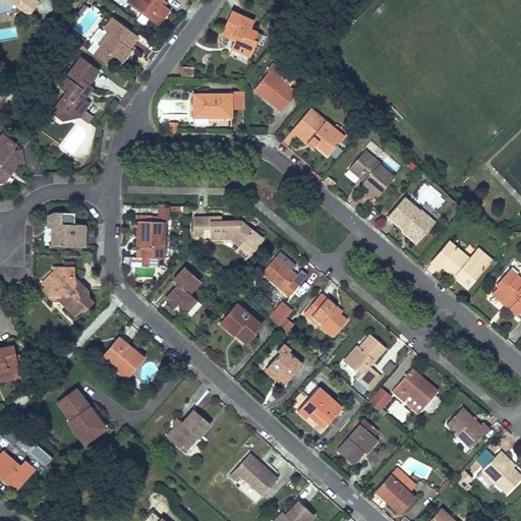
[(36,0),(0,0),(0,3),(7,1),(14,5),(29,15),(39,1),(36,0)]
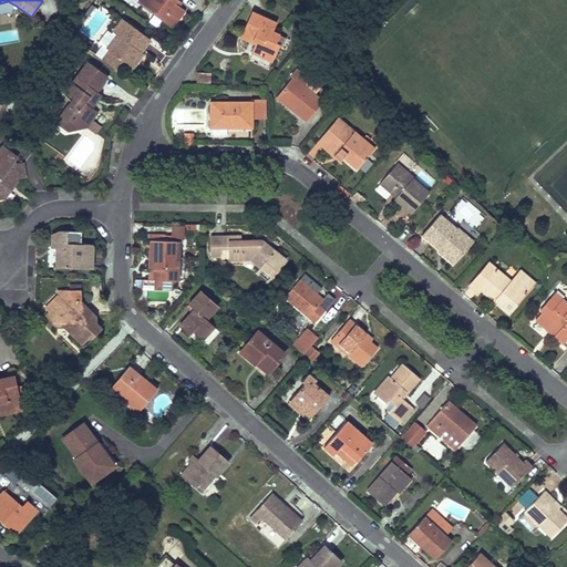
[(138,0),(137,2),(172,28),(185,10),(178,6),(174,3),(176,0),(138,0)]
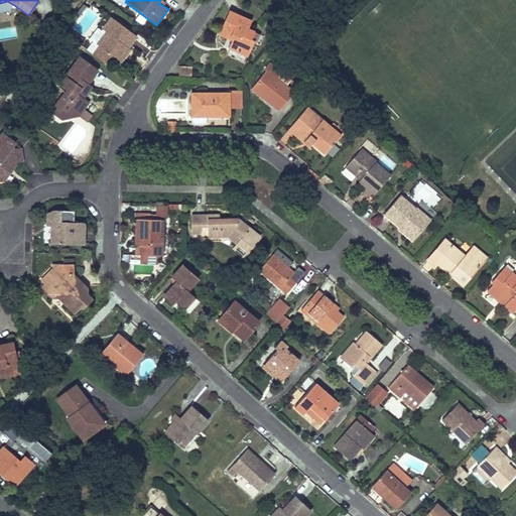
[(101,11),(91,4),(88,8),(98,16),(101,11)]
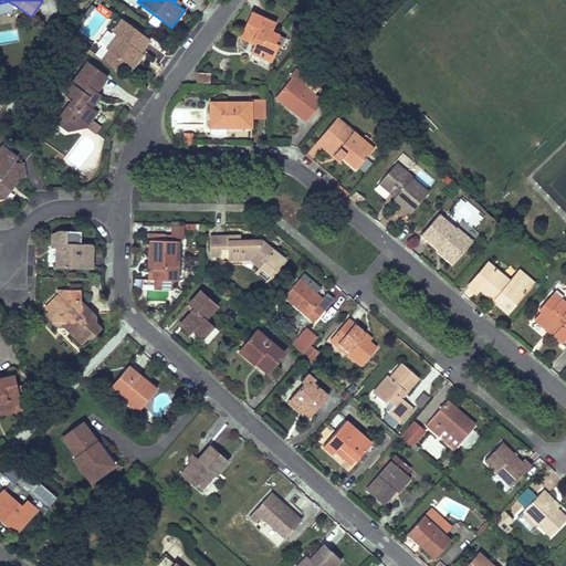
[(16,6),(13,9),(30,20),(31,17),(16,6)]
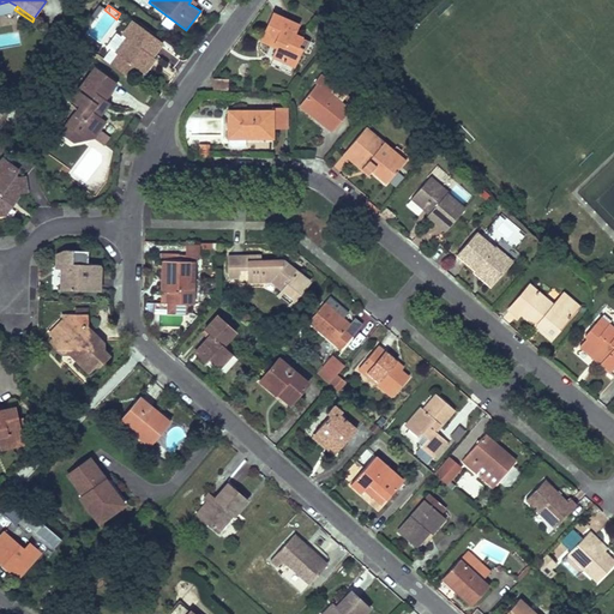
[(299,25),(272,13),(262,37),(277,44),(276,48),(272,56),(295,66),(302,48),(298,47),(302,37),(295,35),(299,25)]
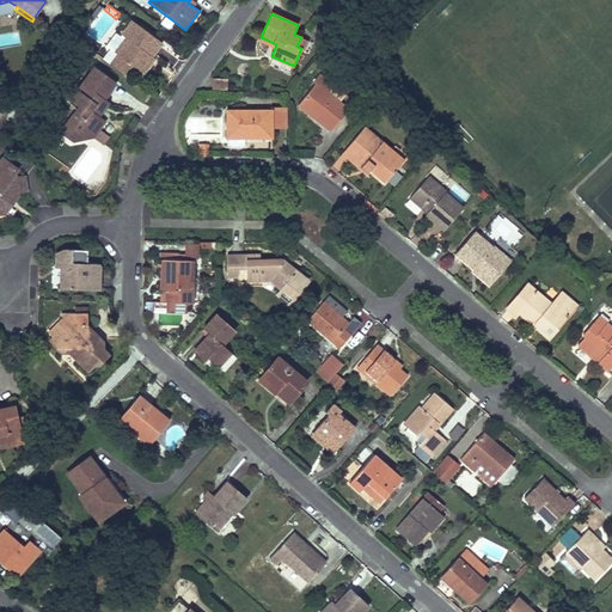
[(161,43),(133,20),(122,35),(126,38),(115,53),(117,54),(110,65),(127,77),(134,66),(136,68),(147,54),(152,56),(161,43)]
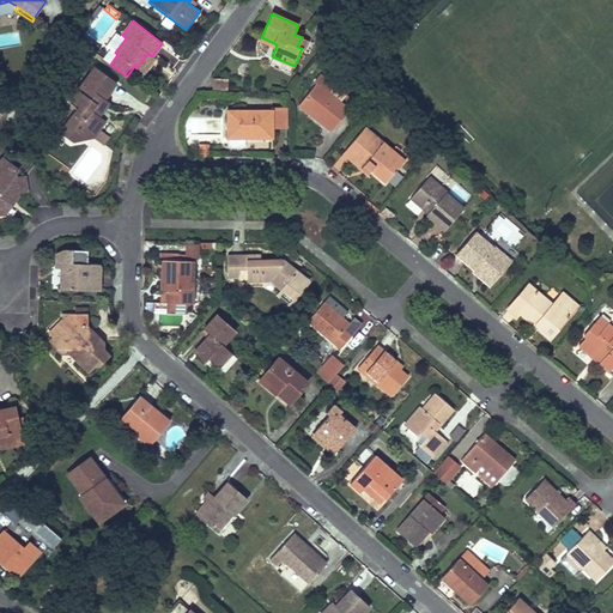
[(101,47),(84,34),(79,41),(96,54),(101,47)]
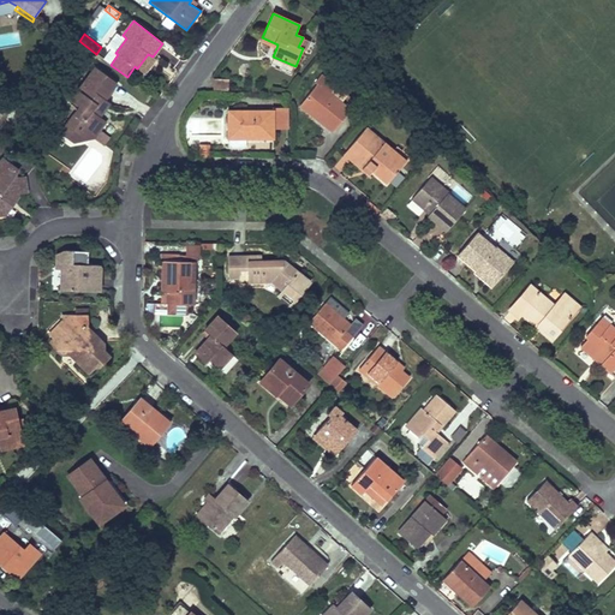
[(276,48),(278,45),(262,37),(261,41),(276,48)]
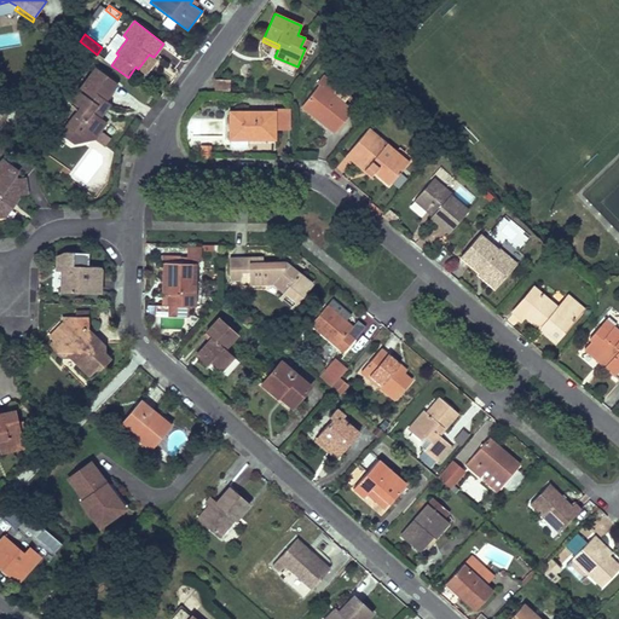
[(154,57),(149,55),(138,69),(145,74),(156,59),(154,57)]
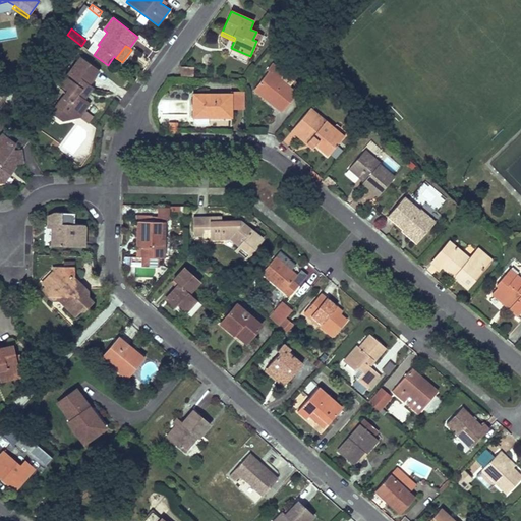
[(98,70),(80,57),(60,84),(68,91),(62,98),(81,112),(89,103),(83,99),(88,93),(80,88),(84,82),(88,84),(98,70)]
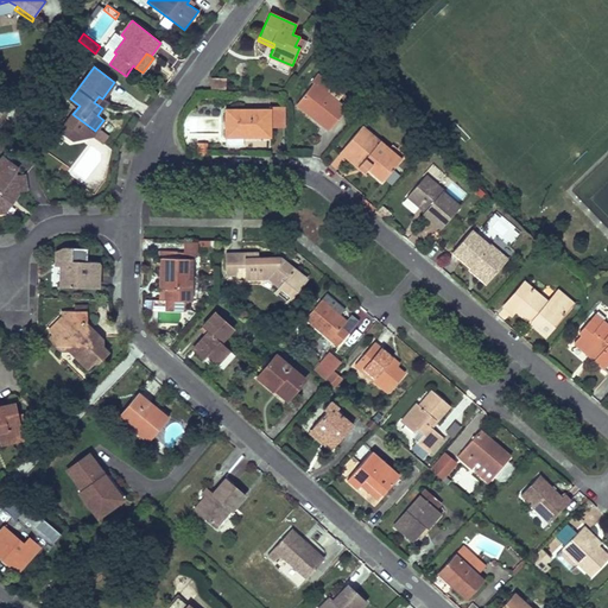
[(347,109),(327,93),(333,86),(318,74),(311,81),(314,83),(299,101),(314,112),(315,111),(317,112),(312,116),(329,131),(347,109)]
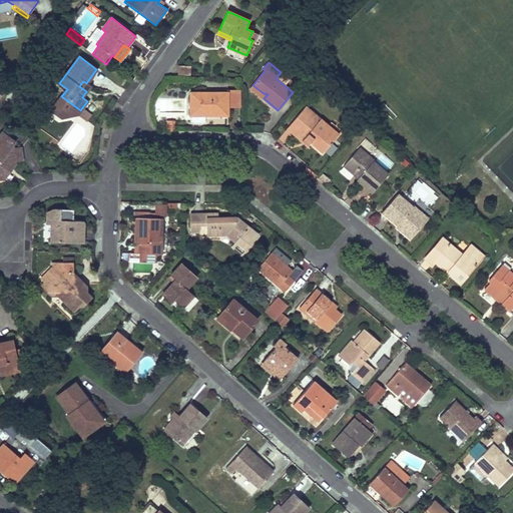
[(189,65),(178,65),(178,75),(189,75),(189,65)]
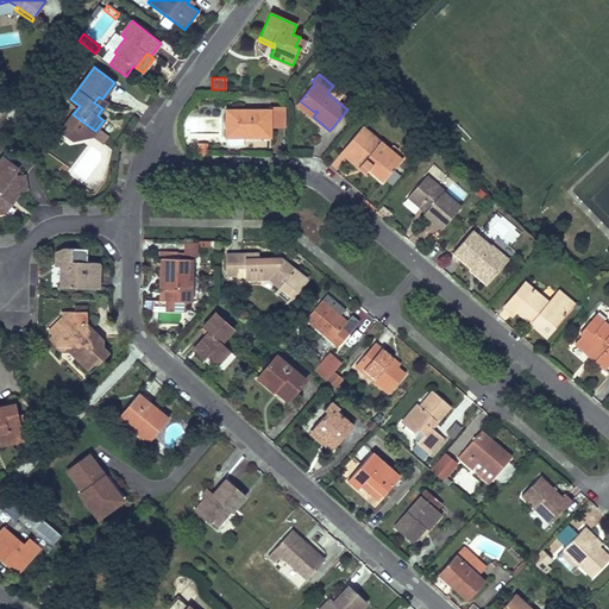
[(105,101),(117,83),(114,82),(102,99),(105,101)]
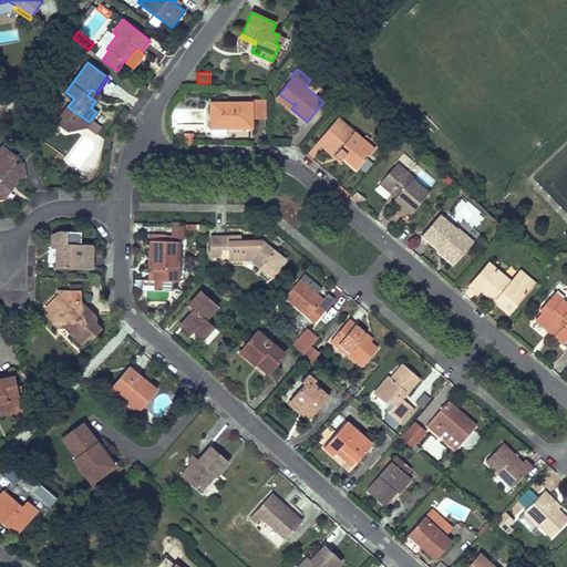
[(95,92),(92,90),(88,95),(95,101),(100,95),(98,94),(95,92)]
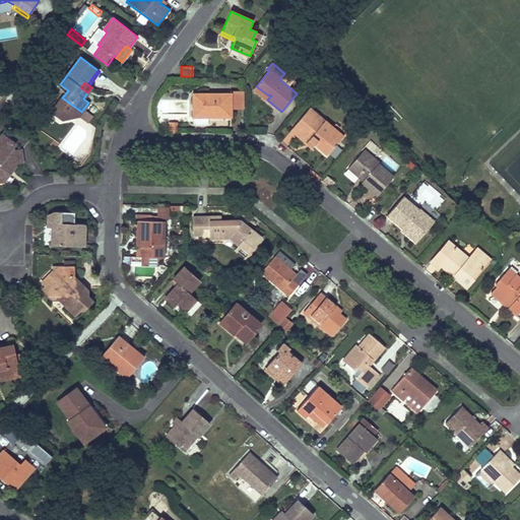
[(268,95),(256,86),(254,88),(267,100),(271,95),(269,94),(268,95)]
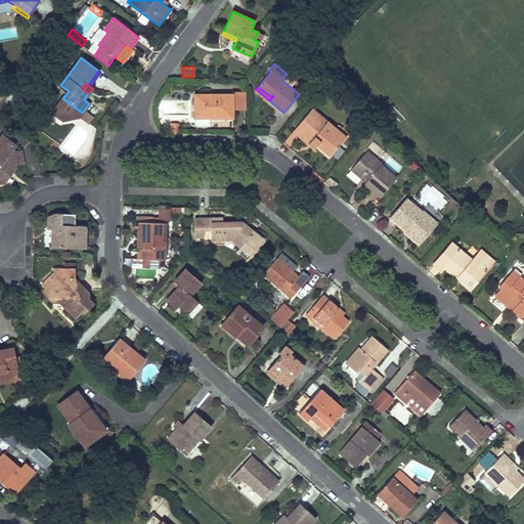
[(194,119),(232,118),(232,108),(246,108),(245,92),(231,92),(231,94),(193,94),(194,119)]
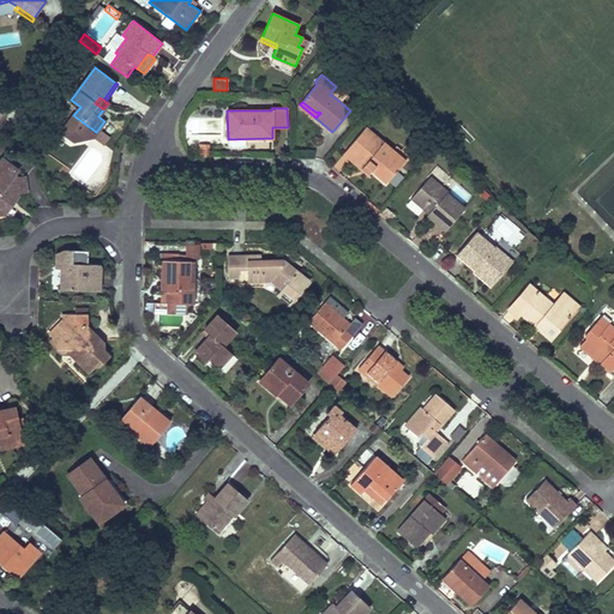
[(92,137),(96,132),(73,115),(62,131),(70,136),(73,132),(83,139),(88,133),(92,137)]
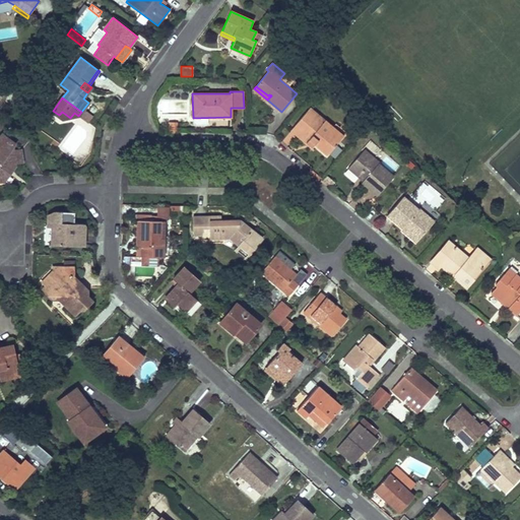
[(343,136),(309,108),(294,126),(309,138),(308,140),(314,144),(326,155),(343,136)]
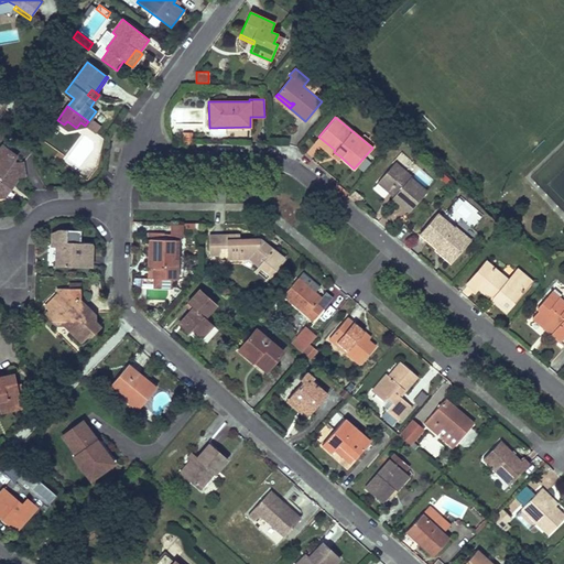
[(76,128),(67,121),(64,125),(57,120),(55,122),(67,130),(67,129),(76,128)]
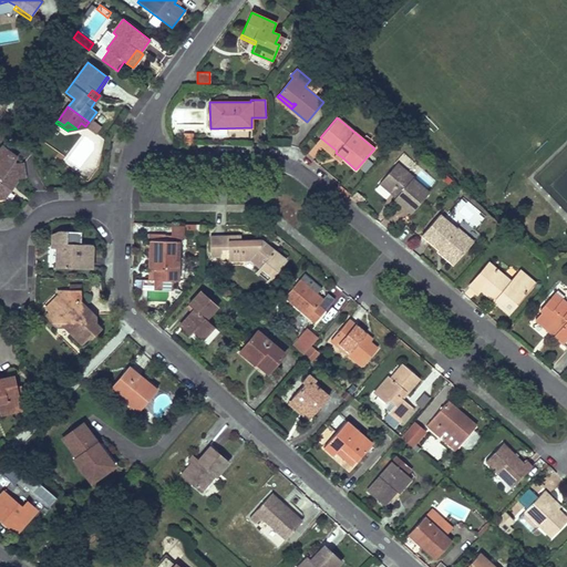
[(193,141),(193,134),(184,134),(184,143),(189,145),(193,141)]
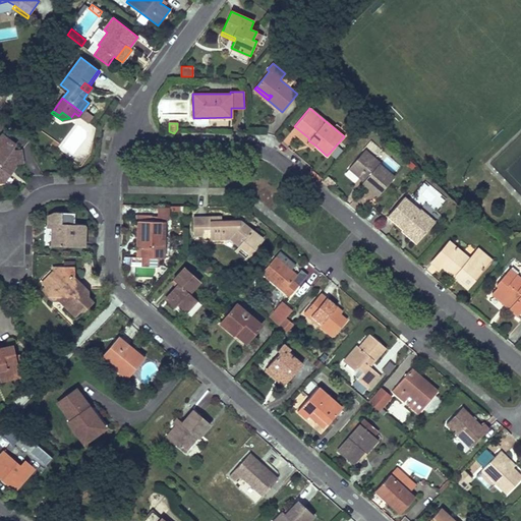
[(309,138),(294,126),(291,130),(312,148),(314,145),(308,140),(309,138)]
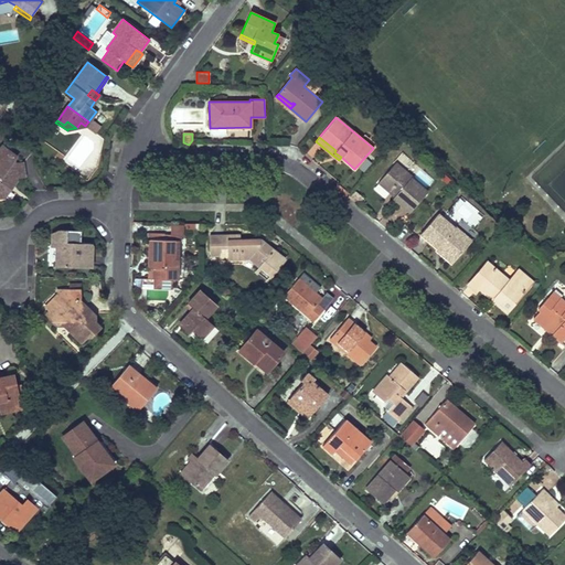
[(14,160),(17,157),(1,145),(0,147),(0,198),(4,198),(11,189),(7,185),(9,182),(18,181),(17,178),(25,177),(23,162),(14,163),(14,160)]
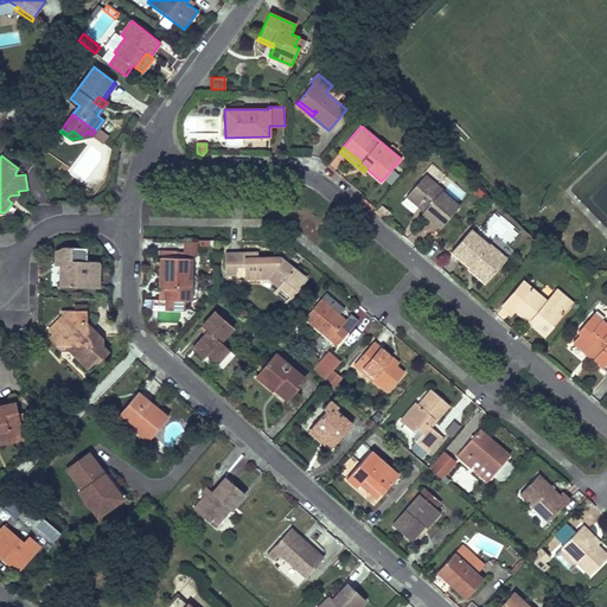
[(442,190),(425,174),(407,196),(419,206),(421,204),(426,209),(423,211),(422,212),(440,228),(459,206),(441,191),(442,190)]
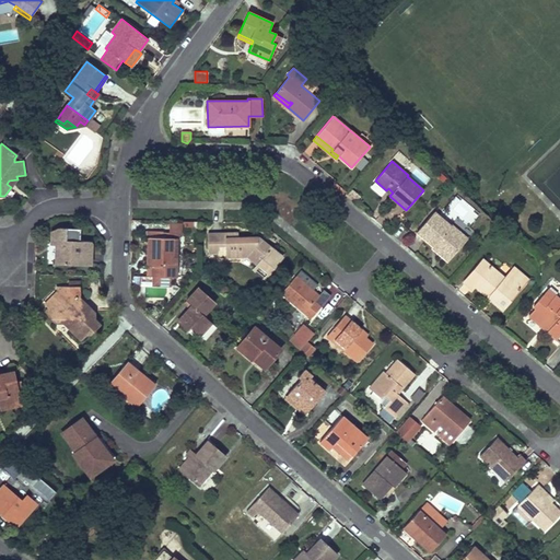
[(450,225),(434,211),(417,232),(432,246),(433,246),(436,243),(441,246),(439,248),(451,258),(467,238),(451,224),(450,225)]
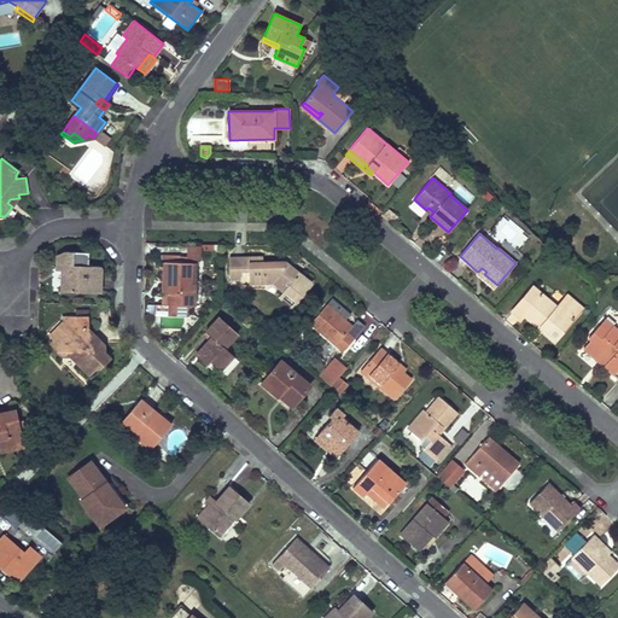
[(58,293),(100,295),(100,268),(87,268),(87,254),(60,252),(53,257),(52,272),(58,272),(58,293)]
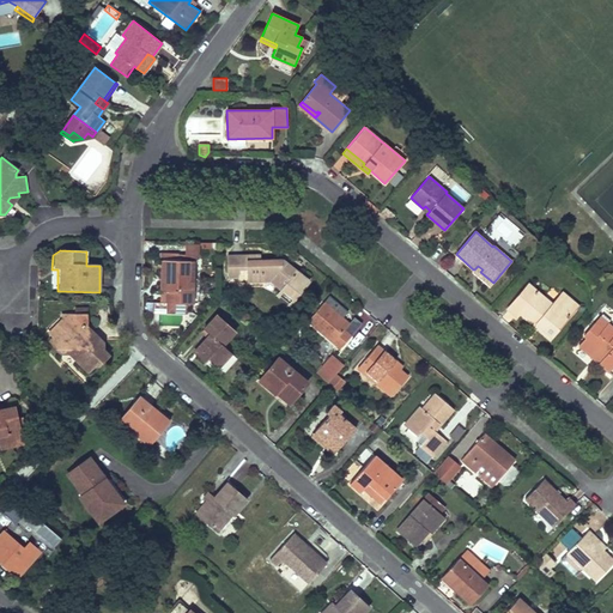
[(280,263),(280,260),(260,260),(259,255),(228,256),(229,275),(237,275),(240,268),(248,268),(248,277),(261,277),(261,280),(271,280),(281,290),(278,295),(290,304),(309,280),(290,266),(287,268),(280,263)]
